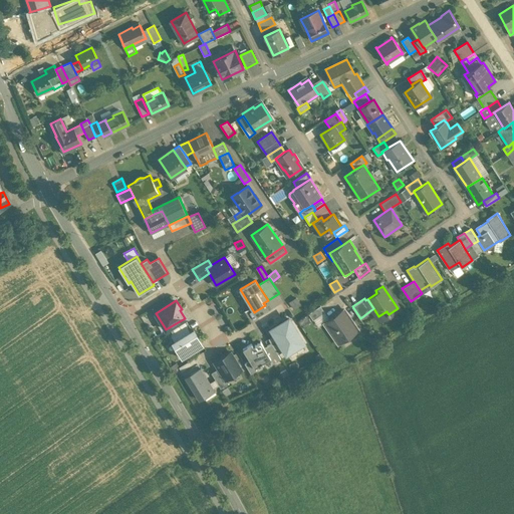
[(309,313),(313,319),(314,319),(324,311),(320,305),(309,313)]
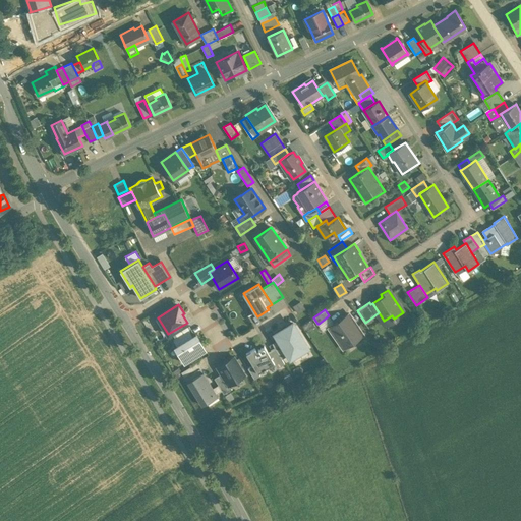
[(348,312),(341,317),(341,319),(337,322),(337,321),(334,323),(329,326),(342,346),(354,338),(355,340),(364,334),(358,325),(357,326),(348,312)]
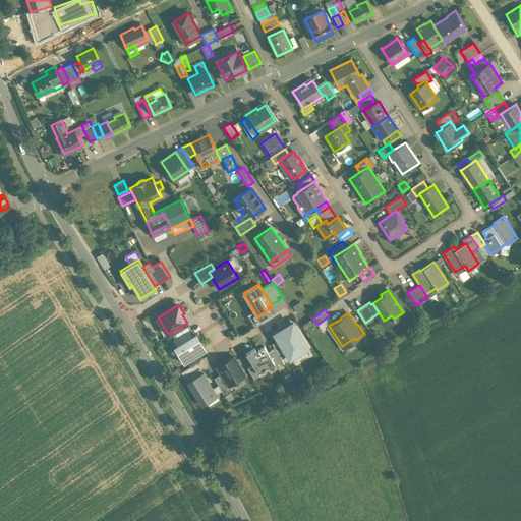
[(142,320),(146,326),(154,322),(151,315),(142,320)]
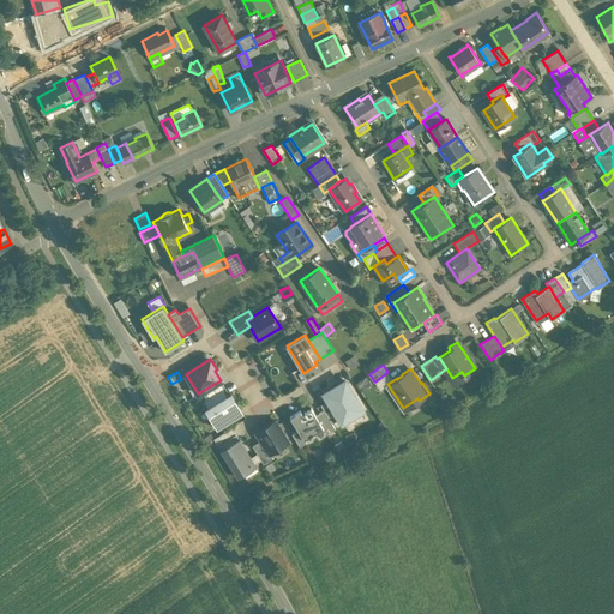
[(380,389),(387,384),(393,380),(387,372),(375,381),(380,389)]
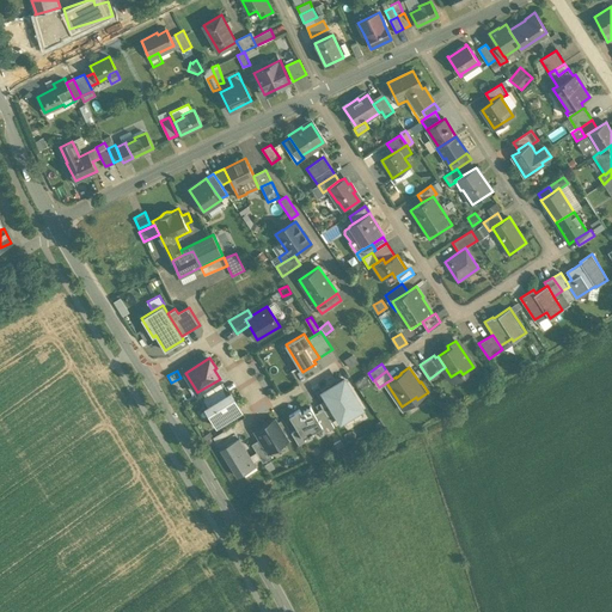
[(343,379),(323,392),(328,398),(338,416),(341,420),(361,408),(343,379)]
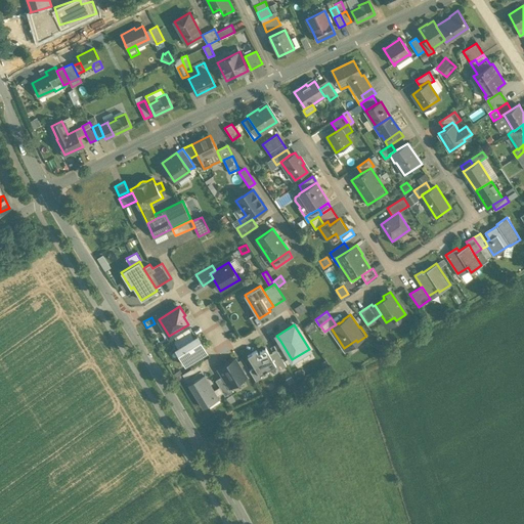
[(189,332),(176,340),(174,341),(178,347),(193,338),(189,332)]
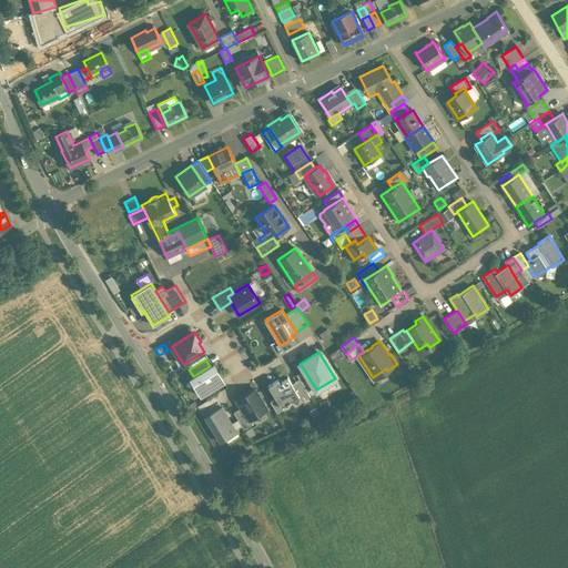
[(193,376),(190,378),(201,396),(224,382),(220,374),(214,364),(210,366),(193,376)]
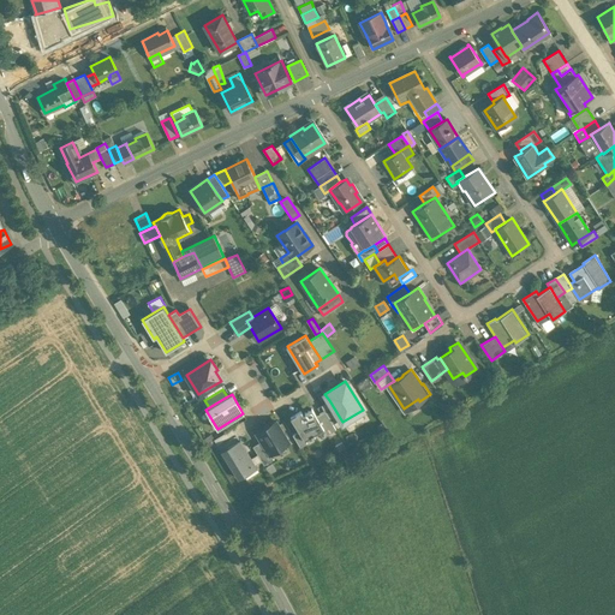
[(329,400),(321,405),(324,411),(333,423),(340,418),(329,400)]
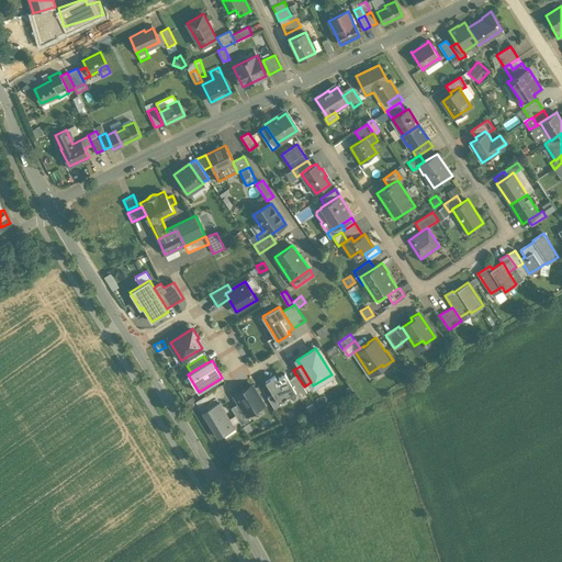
[(285,373),(277,379),(274,375),(266,381),(273,394),(278,402),(279,402),(284,398),(285,398),(288,397),(288,396),(295,392),(296,391),(289,380),(285,373)]
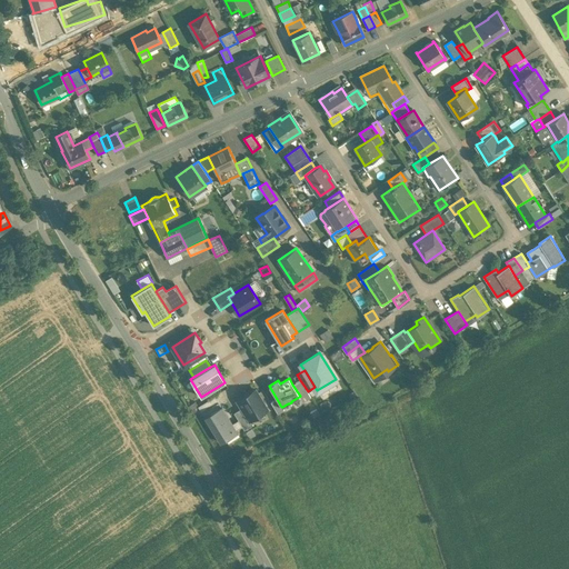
[(308,391),(300,380),(292,385),(300,396),(299,397),(302,402),(311,397),(308,391)]
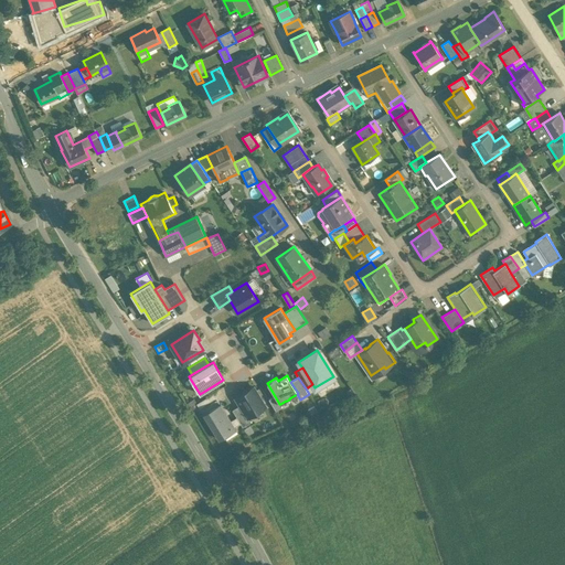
[(254,386),(242,394),(243,395),(241,401),(238,403),(240,405),(247,417),(248,417),(265,406),(254,386)]
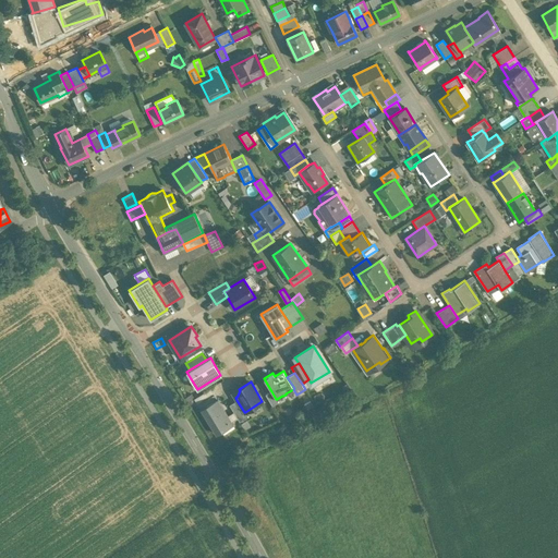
[(211,388),(199,395),(204,402),(198,405),(201,409),(218,398),(211,388)]
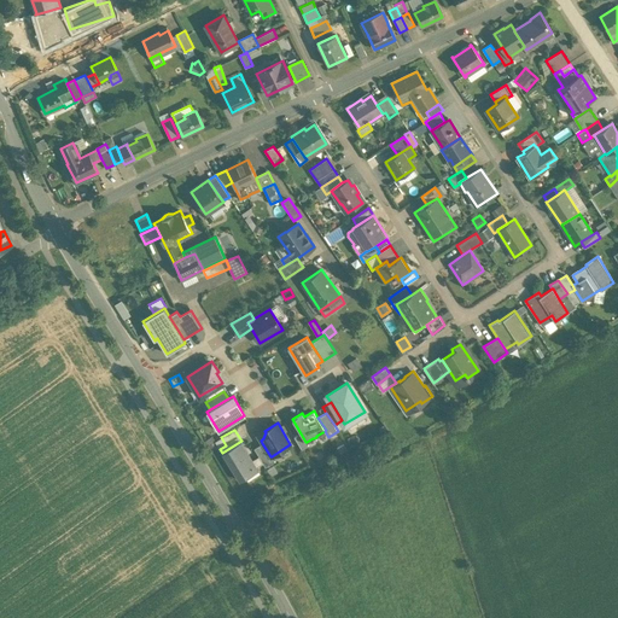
[(301,433),(295,437),(302,449),(309,444),(307,442),(305,442),(301,433)]
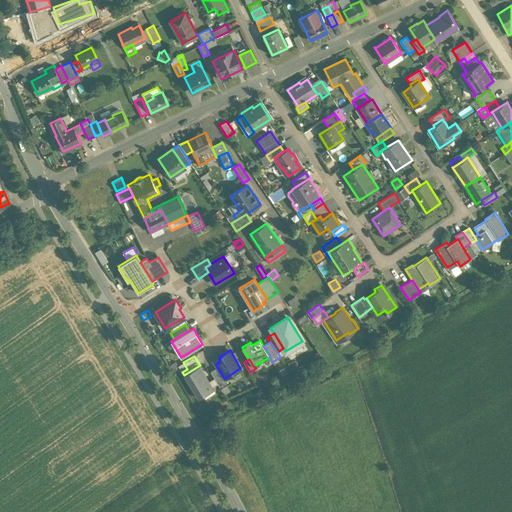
[(183,362),(178,366),(182,372),(187,369),(183,362)]
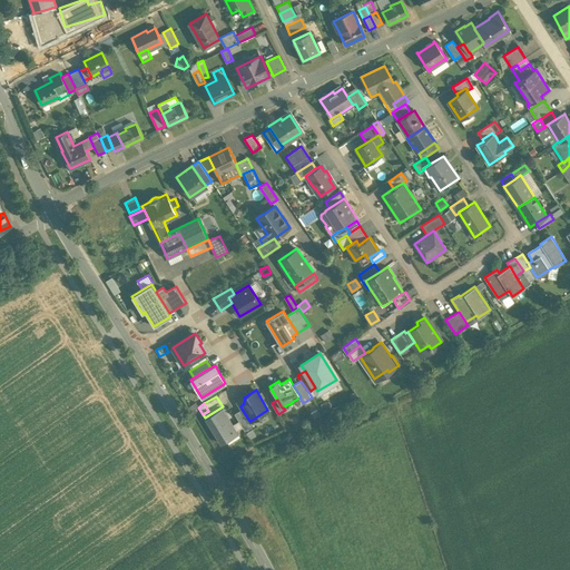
[(223,406),(205,418),(220,443),(238,433),(237,431),(243,428),(238,421),(233,424),(223,406)]
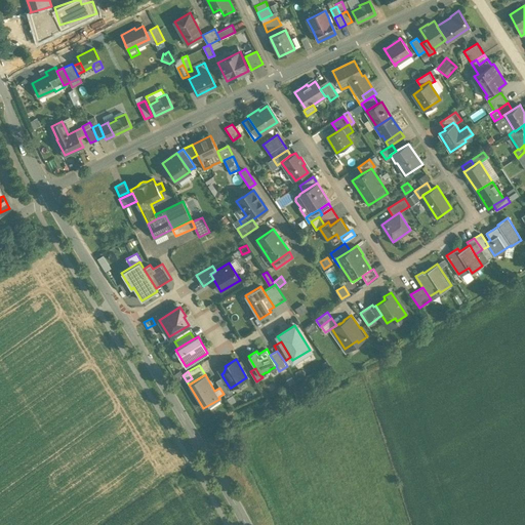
[(223,376),(215,380),(219,388),(224,394),(226,397),(233,392),(231,388),(230,388),(223,376)]
